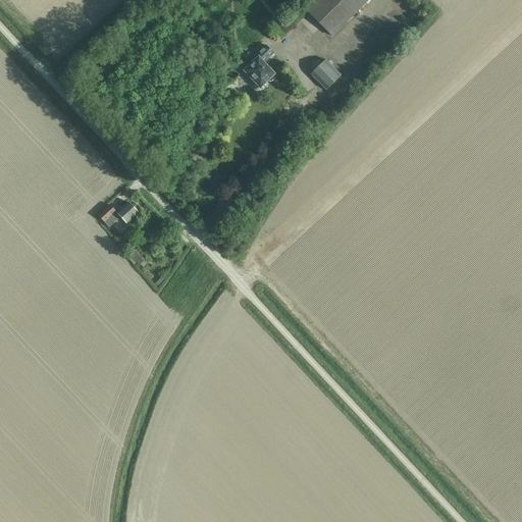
[(316,0),(306,10),(332,37),(368,0),(316,0)]
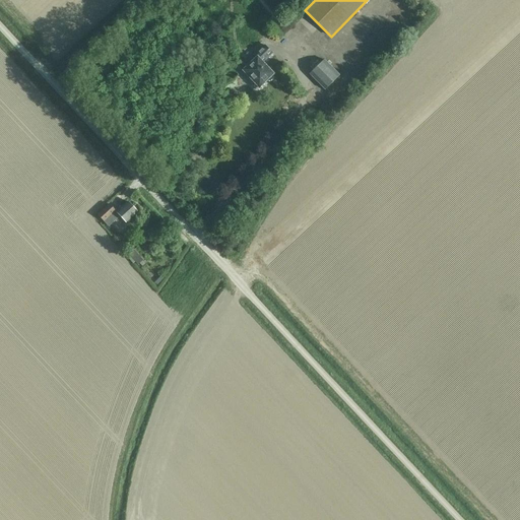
[(266,80),(269,81),(271,79),(272,77),(271,76),(273,74),(262,62),(272,53),(265,46),(254,56),(256,58),(243,71),(253,81),(252,83),(252,84),(254,87),(256,87),(257,86),(259,87),(266,80)]
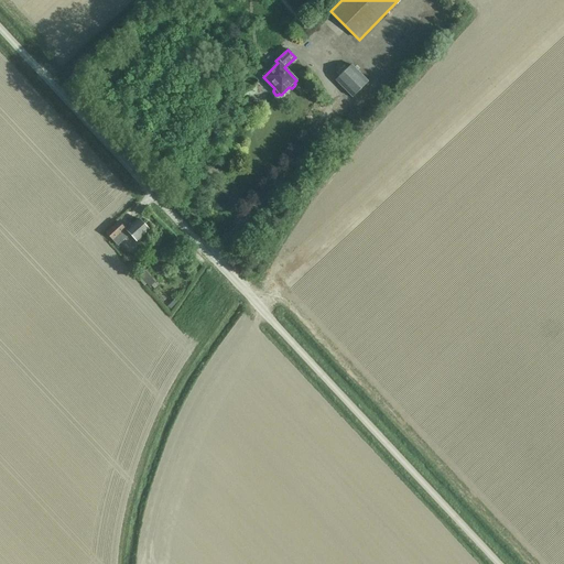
[(351,65),(335,80),(353,98),(368,83),(351,65)]
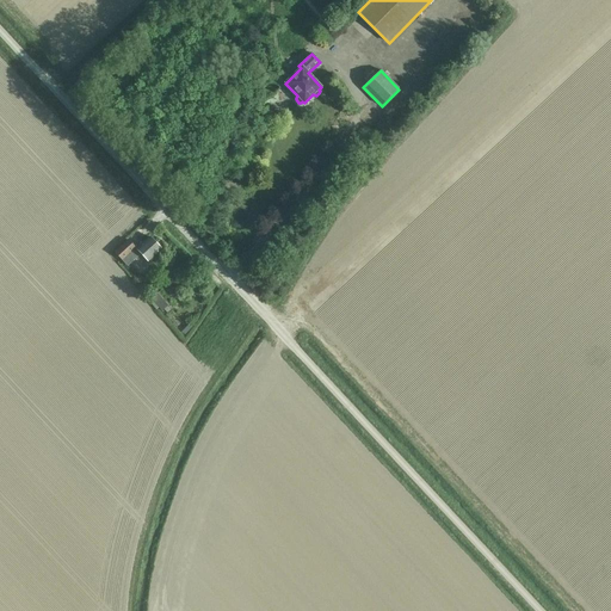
[(147,261),(161,250),(150,238),(143,245),(141,242),(135,248),(128,240),(115,253),(127,266),(141,254),(147,261)]
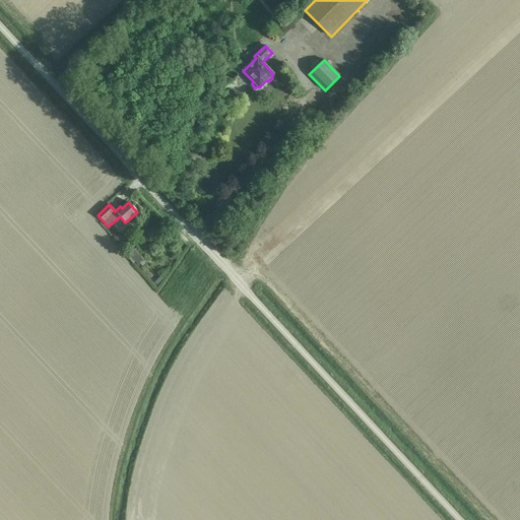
[(137,266),(144,260),(134,250),(126,257),(132,264),(134,262),(137,266)]
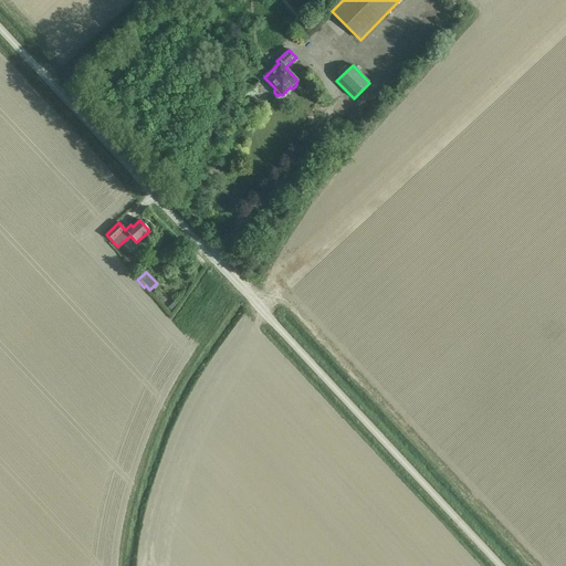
All buildings are outlined.
